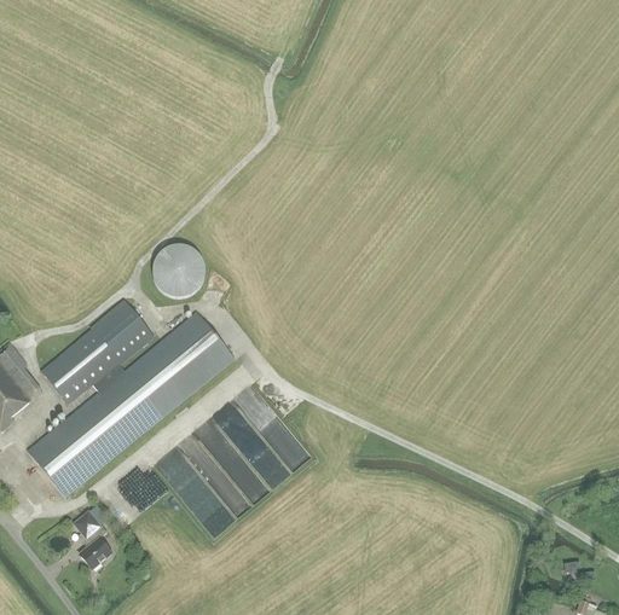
[(157,288),(166,295),(175,297),(186,296),(196,291),(203,283),(206,273),(204,262),(200,253),(196,249),(191,247),(186,244),(181,243),(177,243),(172,244),(167,247),(162,249),(160,251),(158,251),(157,253),(156,255),(156,256),(155,257),(154,259),(152,262),(151,266),(151,270),(151,273),(152,277),(154,280),(155,284),(157,288)]
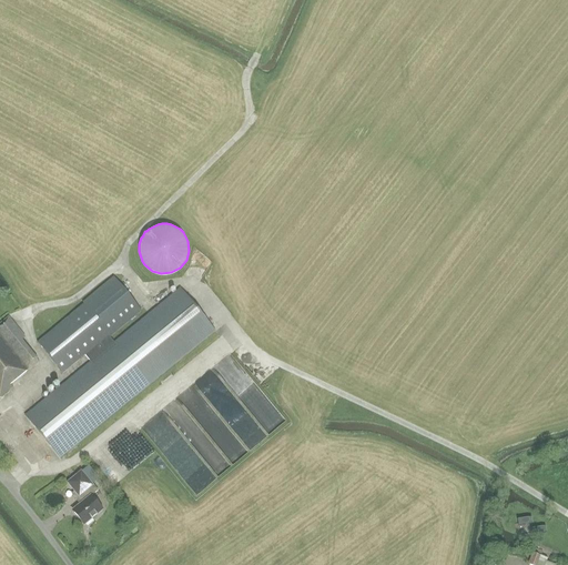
[(38,340),(39,341),(47,351),(63,371),(85,352),(91,360),(26,413),(60,456),(215,329),(180,286),(114,340),(110,334),(141,309),(113,275),(83,300),(84,301),(38,340)]
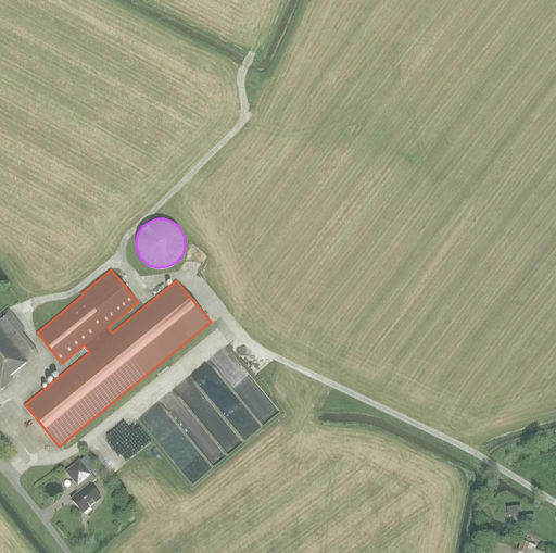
[(0,386),(21,369),(20,367),(38,351),(22,329),(24,327),(9,308),(0,314),(0,386)]
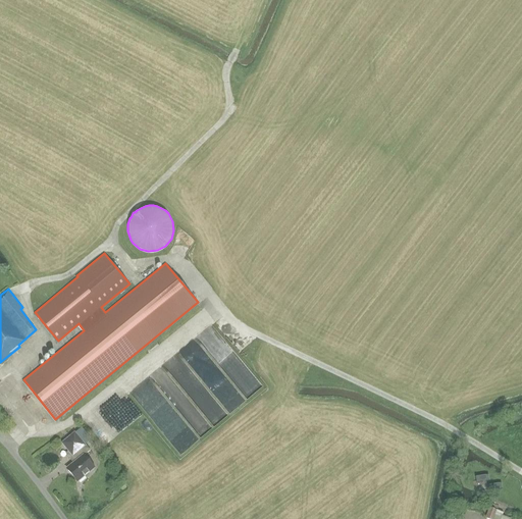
[(230,409),(236,405),(227,405),(221,397),(216,397),(212,391),(209,391),(209,385),(200,374),(193,374),(193,369),(185,369),(186,370),(186,375),(184,376),(184,388),(173,397),(173,401),(184,413),(189,413),(189,419),(198,431),(206,431),(203,427),(203,422),(206,422),(206,425),(209,428),(230,412),(230,409)]
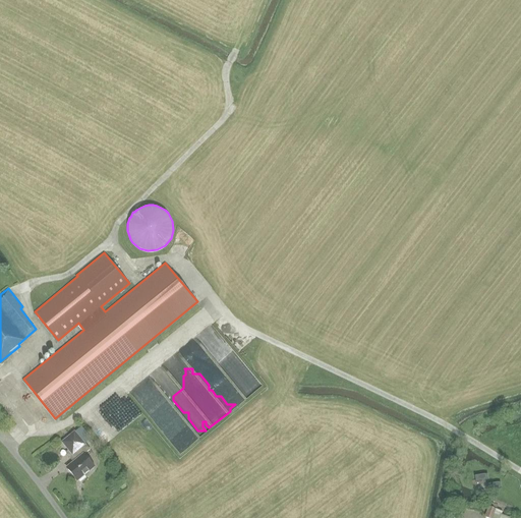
[(65,451),(69,455),(73,460),(67,465),(77,478),(94,465),(83,453),(90,447),(85,442),(74,428),(60,440),(67,449),(65,451)]
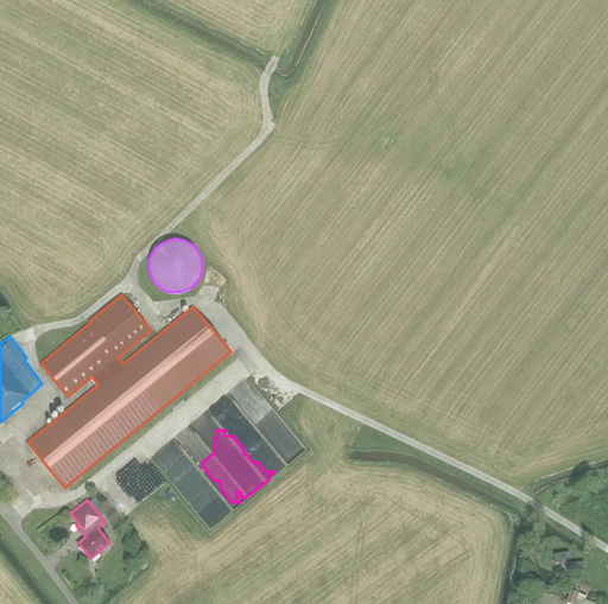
[(565,599),(574,603),(575,603),(581,586),(572,583),(570,589),(565,599)]
